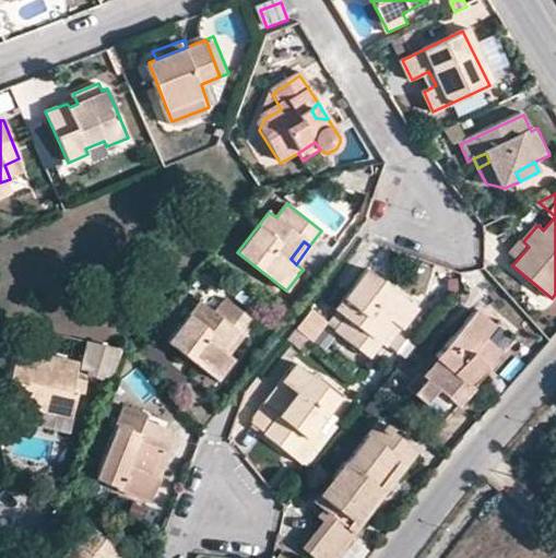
[(507,260),(512,265),(529,247),(523,241),(507,260)]
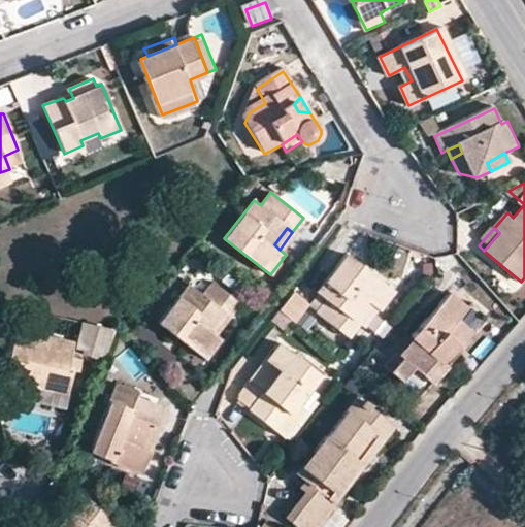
[(358,322),(353,318),(366,300),(372,305),(380,310),(394,290),(348,255),(319,292),(326,300),(318,313),(348,335),(358,322)]
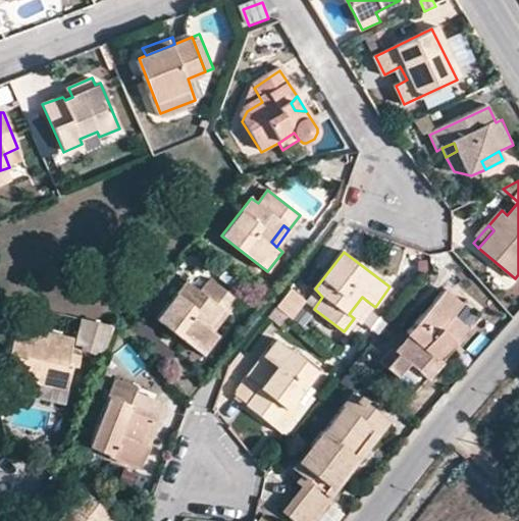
[(222,329),(216,323),(211,320),(220,307),(226,310),(236,298),(211,278),(201,291),(187,281),(159,318),(204,353),(222,329)]
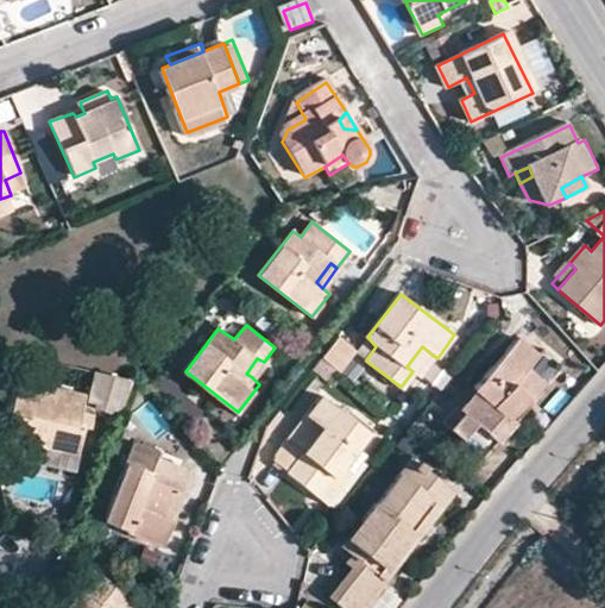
[(338,368),(339,369),(354,345),(341,333),(323,357),(338,368)]
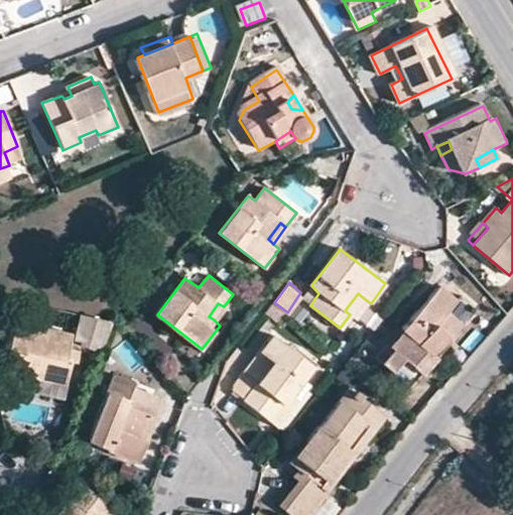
[(377,360),(413,387),(464,324),(450,311),(459,299),(440,285),(404,329),(408,333),(394,347),(391,344),(377,360)]
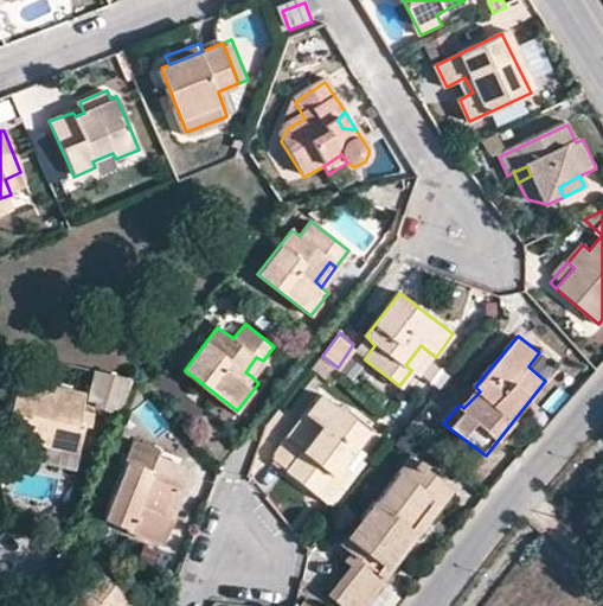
[(428,351),(421,345),(405,365),(411,370),(428,351)]
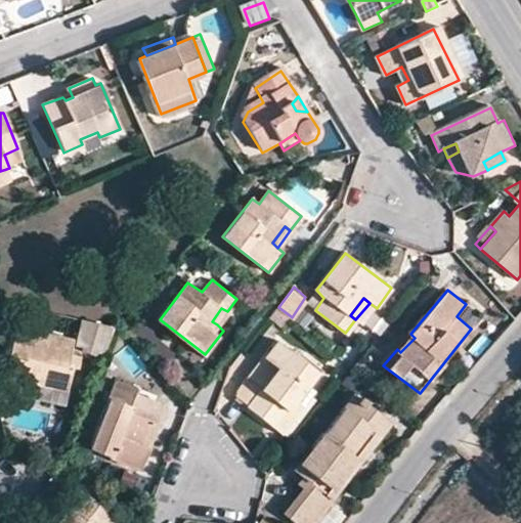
[(283,327),(291,316),(278,307),(270,317),(283,327)]
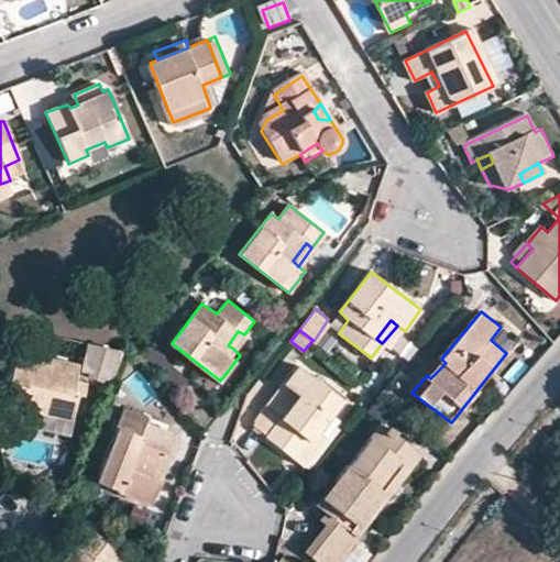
[(244,334),(238,331),(228,345),(233,349),(244,334)]
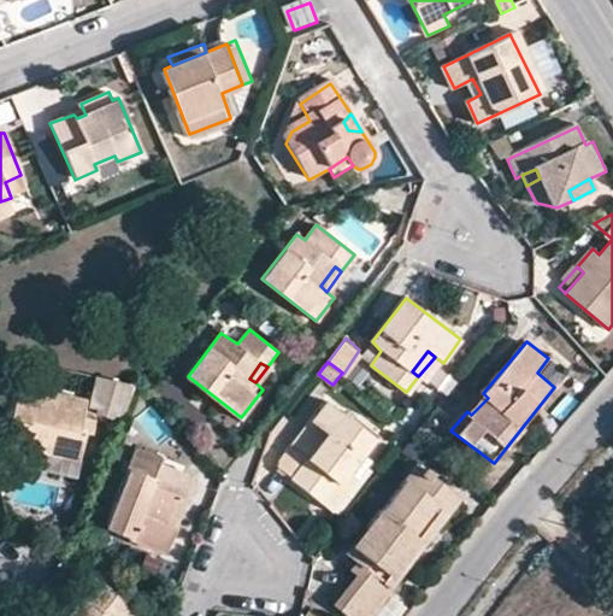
[(93,416),(131,422),(137,386),(99,380),(93,416)]
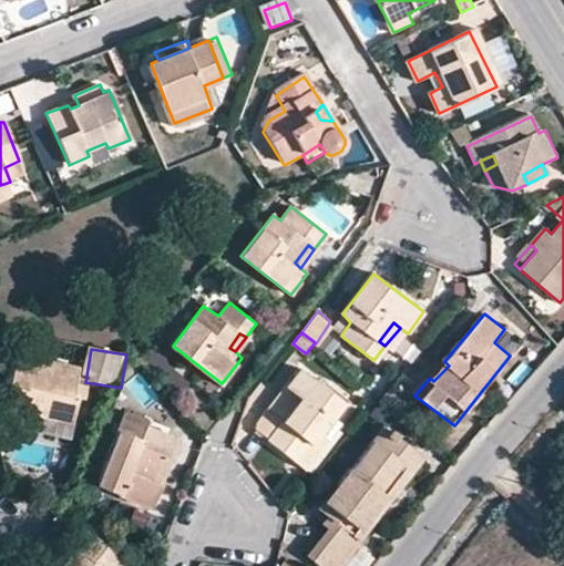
[(79,367),(48,361),(45,367),(14,360),(10,384),(20,387),(16,413),(75,423),(81,398),(72,395),(79,367)]
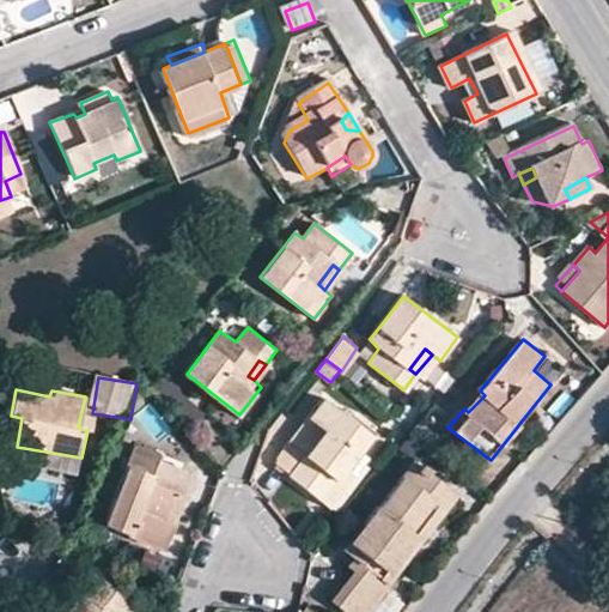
[(370,434),(324,399),(290,443),(280,458),(281,465),(293,473),(292,474),(322,498),(370,434)]
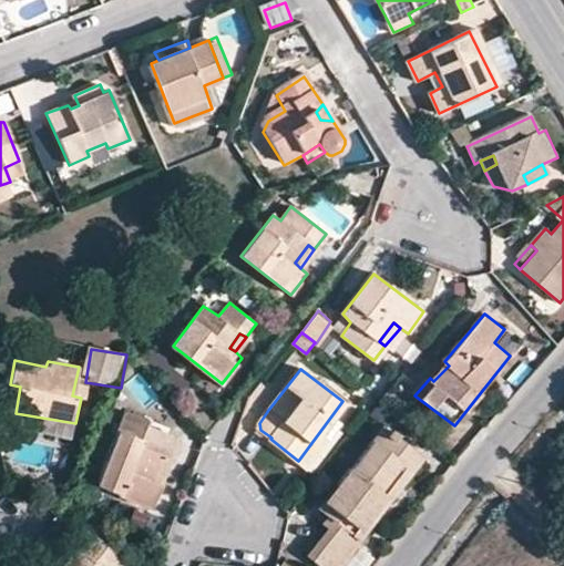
[(149,420),(126,411),(98,484),(151,507),(161,481),(154,479),(164,454),(171,456),(177,441),(174,435),(147,424),(149,420)]
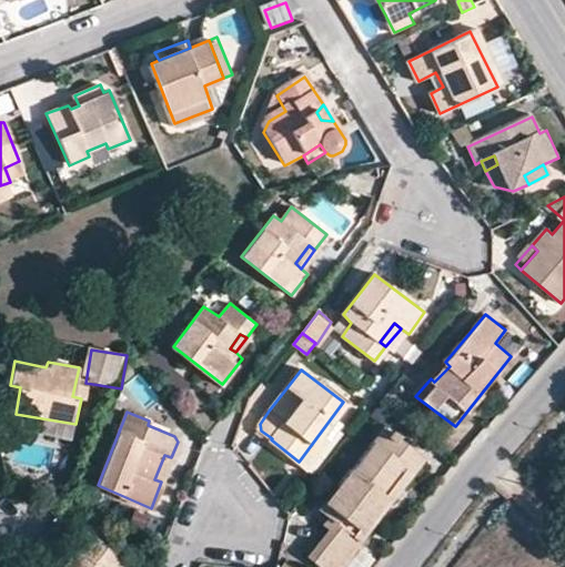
[(375,486),(407,447),(383,427),(351,468),(347,466),(315,508),(325,516),(338,526),(332,532),(326,528),(306,554),(322,566),(338,566),(359,539),(356,536),(387,497),(375,486)]
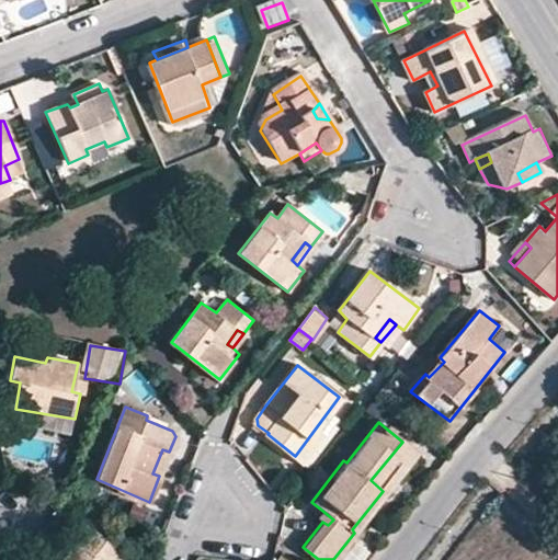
[(385,492),(417,452),(402,442),(371,480),(385,492)]
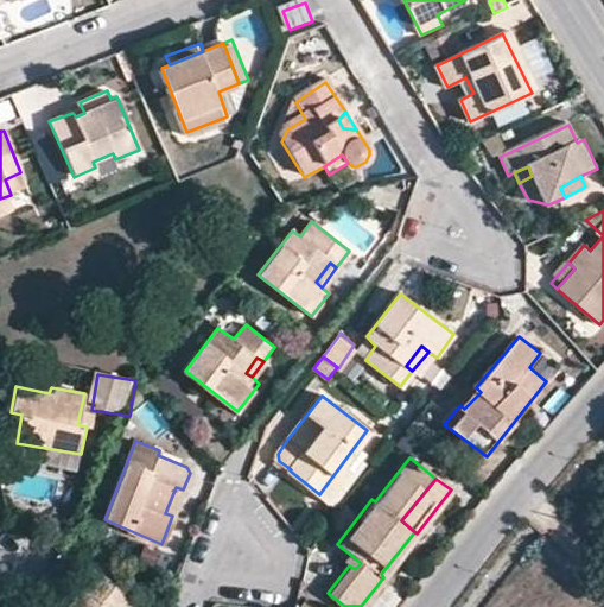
[(183,489),(176,487),(165,513),(172,516),(183,489)]
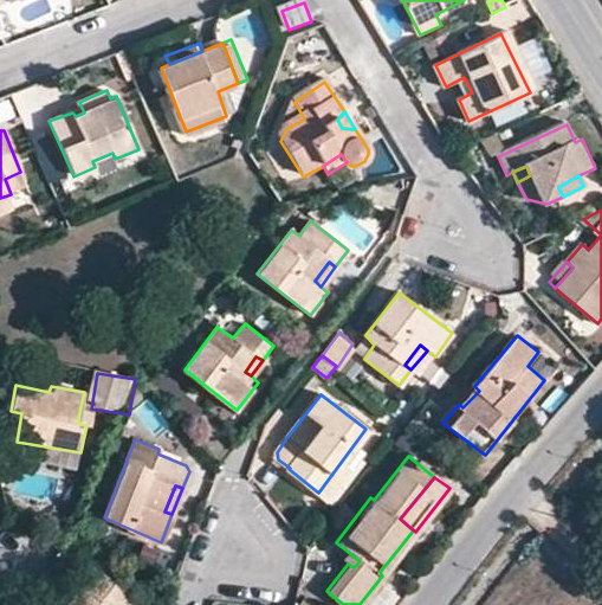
[(360,561),(347,551),(343,558),(348,564),(354,567),(360,561)]
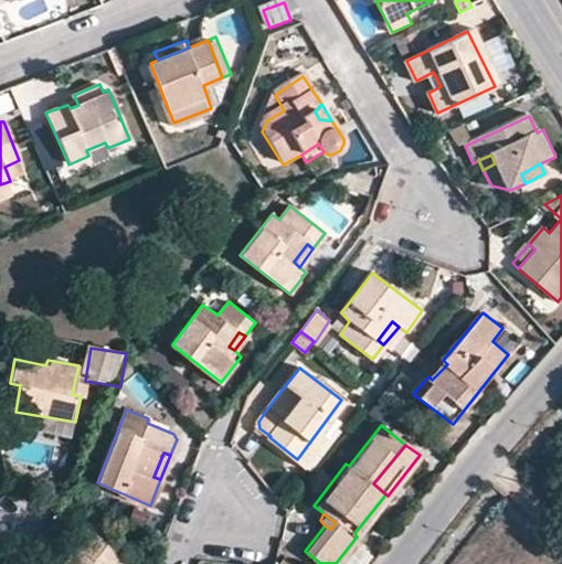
[(71,542),(74,545),(61,563),(118,563),(126,555),(85,524),(71,542)]
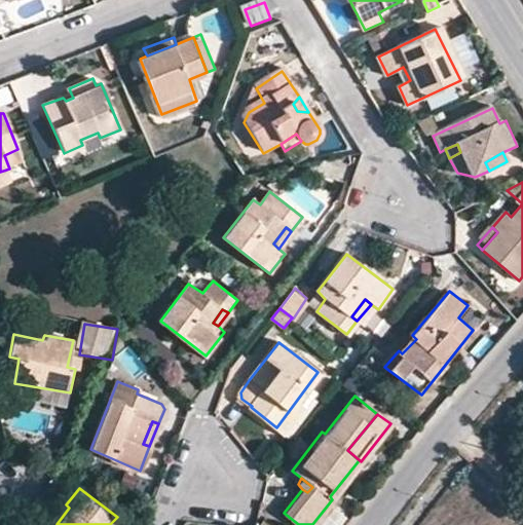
All buildings are outlined.
